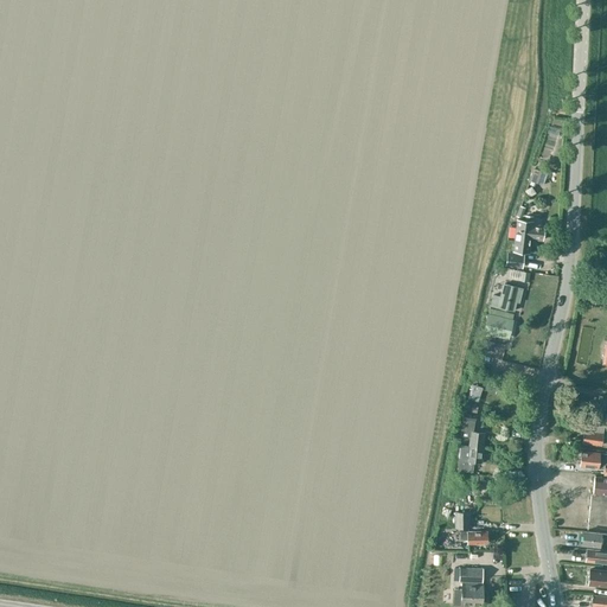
[(529,180),(537,183),(541,172),(532,170),(529,180)]
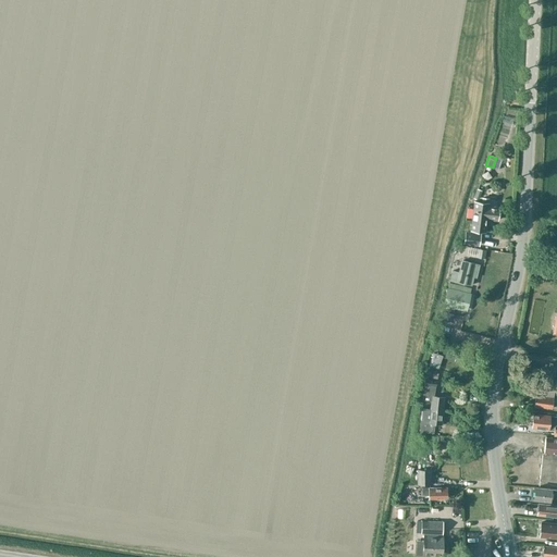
[(489,203),(489,199),(482,198),(481,202),(474,201),(471,230),(485,232),(487,219),(498,220),(499,207),(489,206),(489,203)]
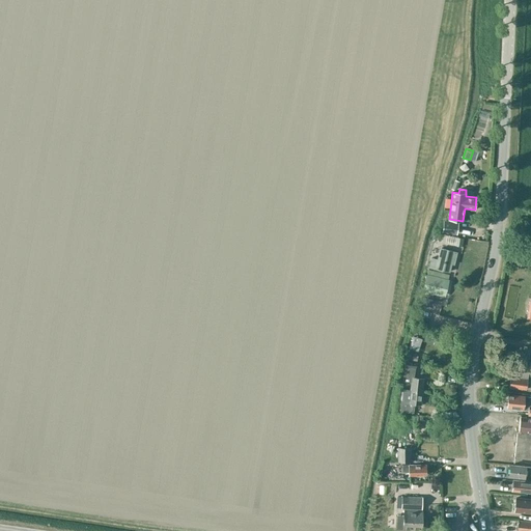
[(443,221),(442,232),(456,234),(457,223),(443,221)]
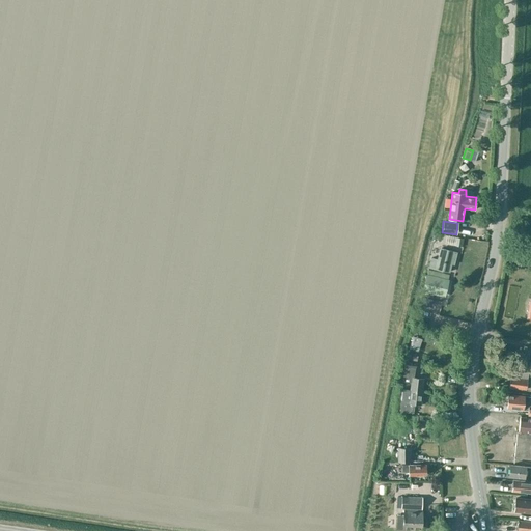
[(454,266),(457,252),(440,248),(438,260),(437,260),(437,259),(430,257),(428,268),(434,269),(449,273),(451,264),(454,266)]
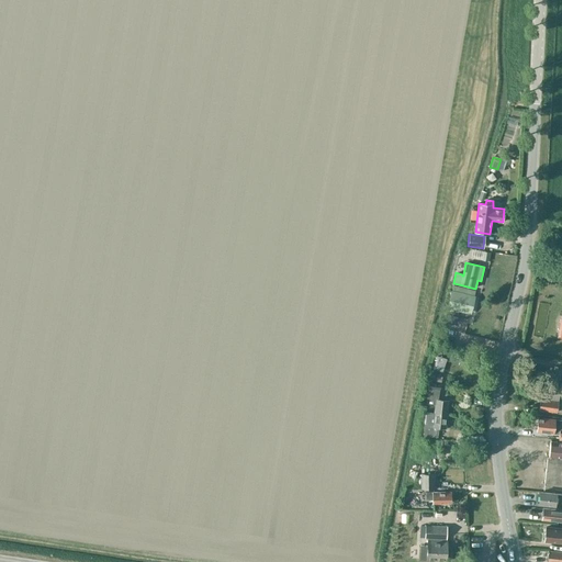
[(453,285),(447,308),(457,311),(469,313),(473,296),(462,294),(464,288),(453,285)]
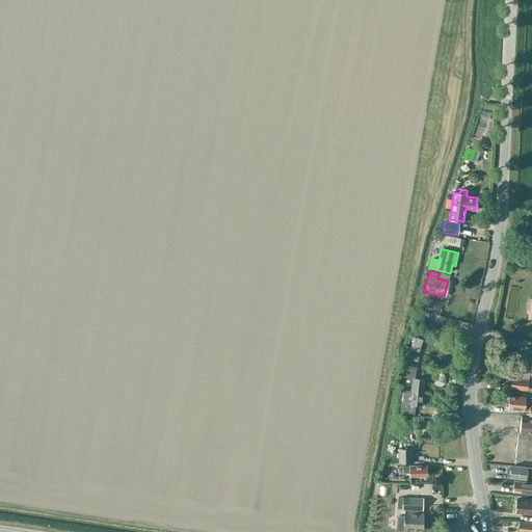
[(411,382),(410,391),(424,393),(425,379),(415,378),(416,373),(414,373),(414,369),(416,370),(418,355),(410,354),(409,361),(406,361),(405,368),(408,369),(407,374),(405,374),(404,382),(411,382)]
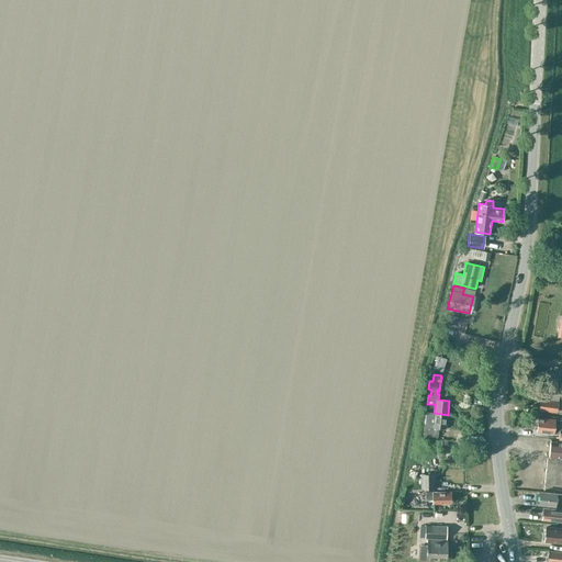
[(561,403),(558,403),(559,395),(542,393),(540,409),(557,412),(557,409),(561,409),(561,403)]
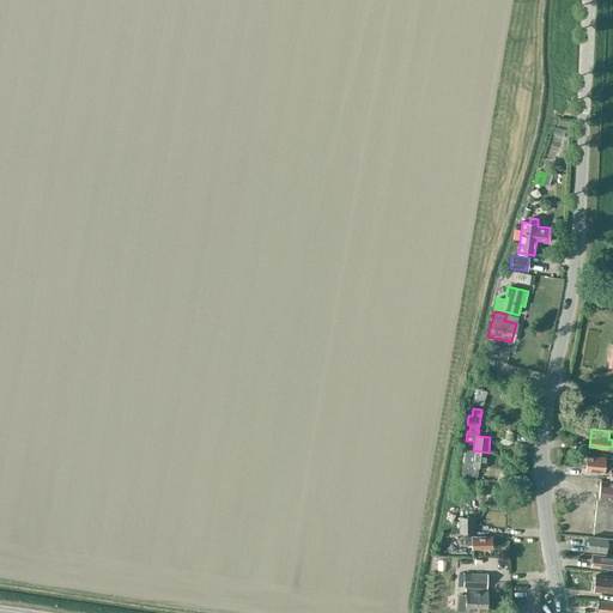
[(489,453),(473,450),(465,449),(463,456),(462,475),(477,477),(478,466),(486,467),(489,453)]
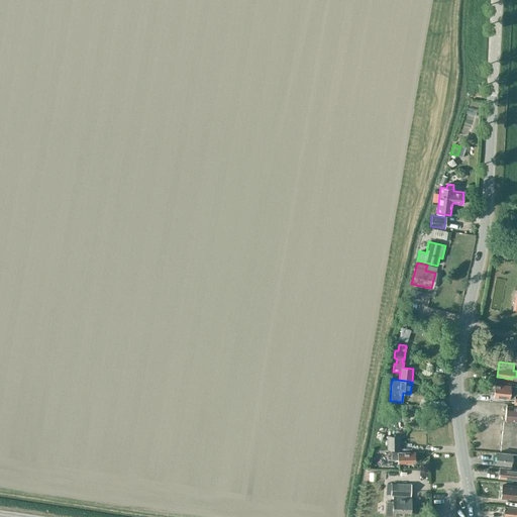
[(514,400),(513,405),(516,405),(516,391),(516,387),(496,384),(494,397),(514,400)]
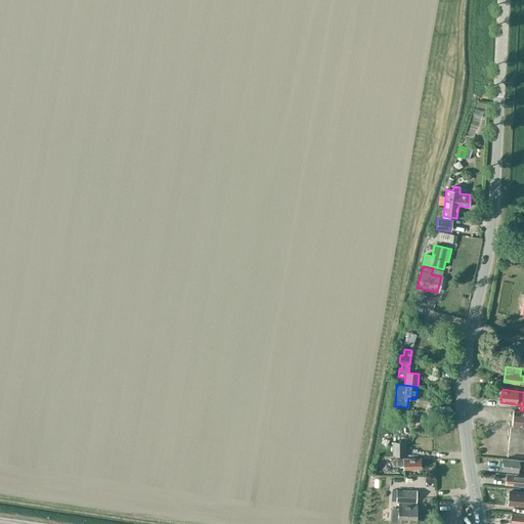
[(510,426),(508,451),(523,452),(523,412),(513,411),(512,427),(510,426)]
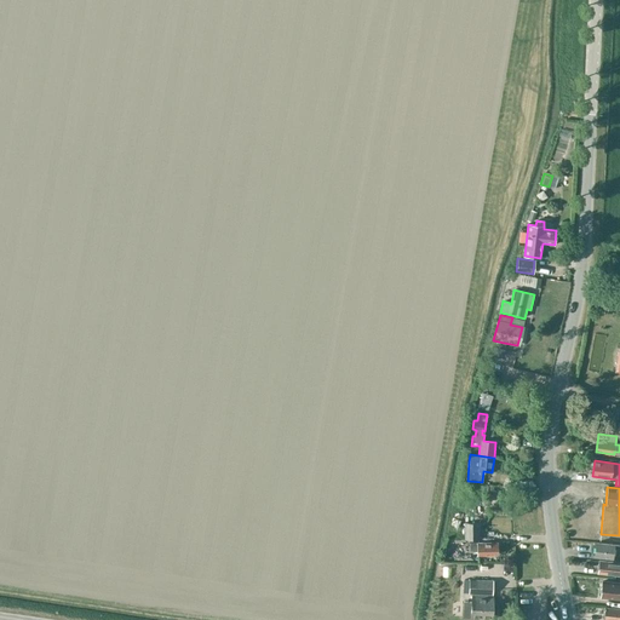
[(464,539),(480,539),(480,522),(464,522),(464,539)]
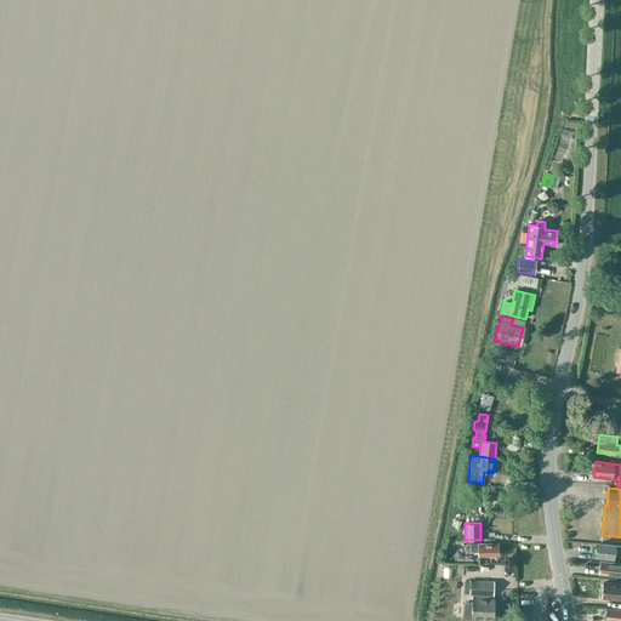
[(499,551),(497,548),(497,543),(471,543),(471,556),(478,556),(478,557),(499,557),(497,554),(499,551)]
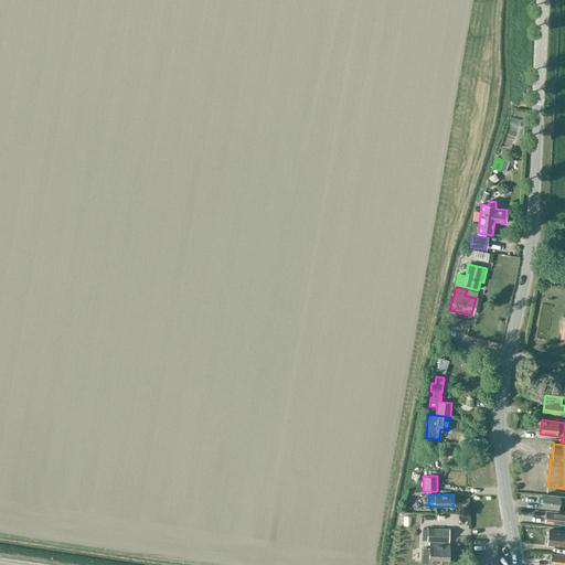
[(564,497),(543,494),(542,507),(558,508),(558,504),(564,504),(564,497)]
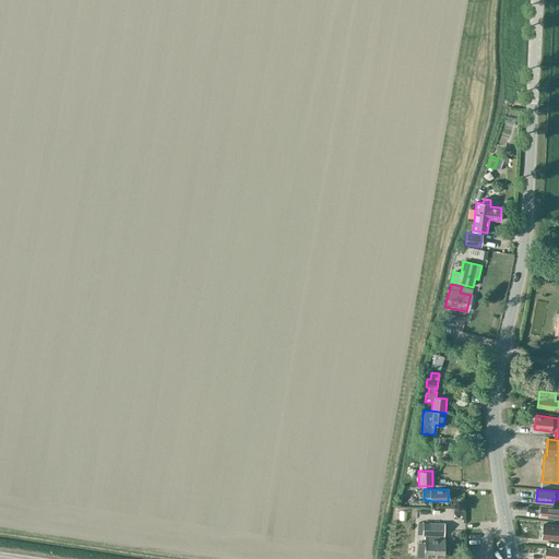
[(558,519),(558,508),(540,506),(540,508),(538,510),(538,513),(539,514),(539,516),(558,519)]
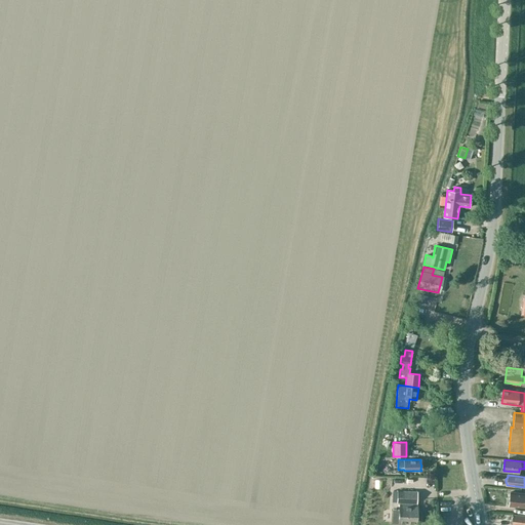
[(417,492),(404,492),(393,491),(392,502),(399,502),(399,505),(399,510),(393,509),(392,523),(398,524),(413,524),(415,524),(417,505),(417,503),(417,492)]
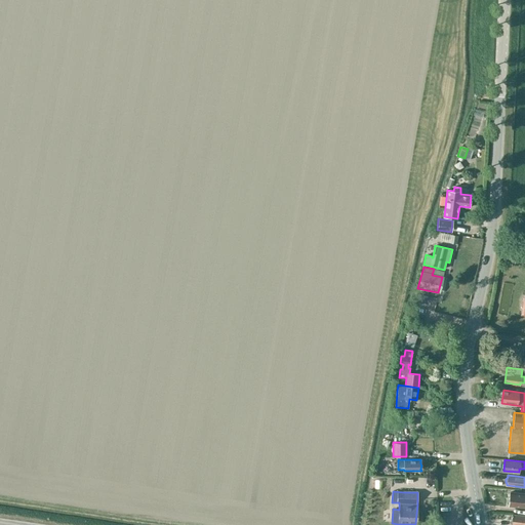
[(524,493),(510,492),(510,498),(508,499),(508,502),(509,505),(509,506),(524,507),(524,493)]
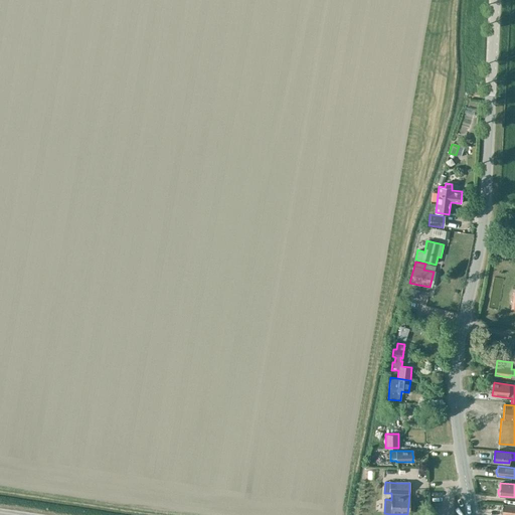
[(514,514),(514,505),(503,504),(503,507),(501,508),(501,512),(502,513),(501,514),(514,514)]
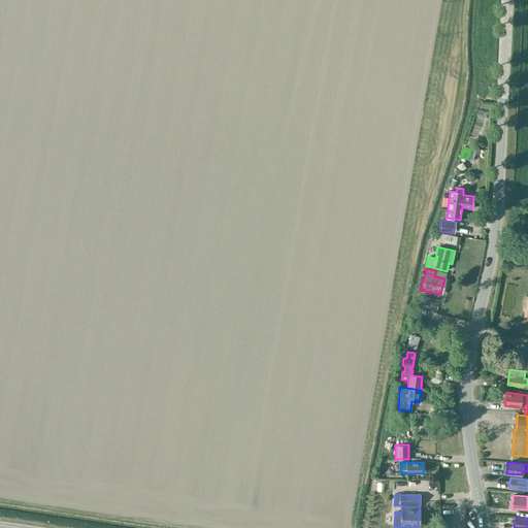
All buildings are outlined.
